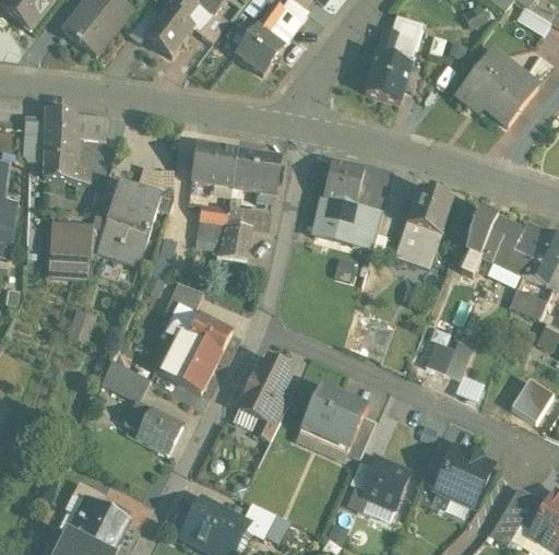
[(7,0),(1,8),(30,31),(54,0),(7,0)]
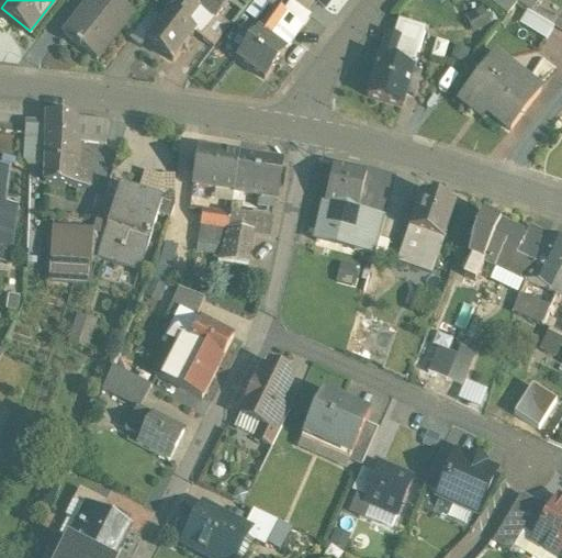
[(85,0),(64,29),(93,54),(132,8),(122,0),(85,0)]
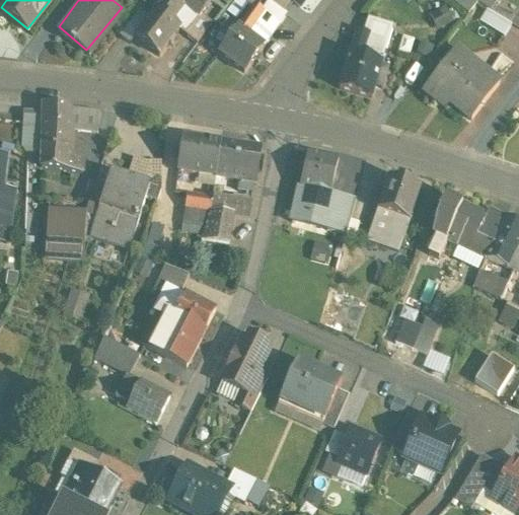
[(158,0),(155,5),(169,16),(181,0),(197,12),(197,13),(200,10),(207,0),(158,0)]
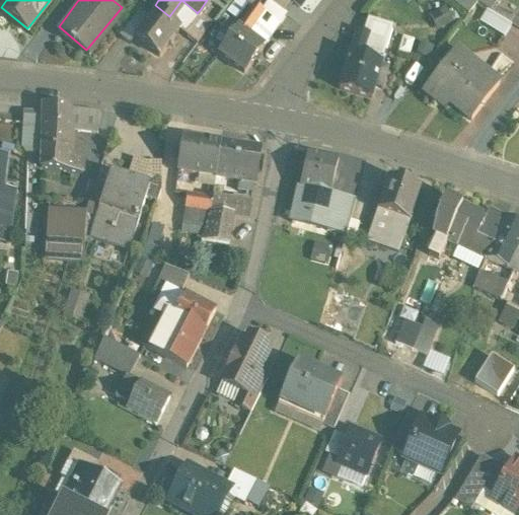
[(264,0),(260,6),(277,19),(285,9),(273,0),(264,0)]
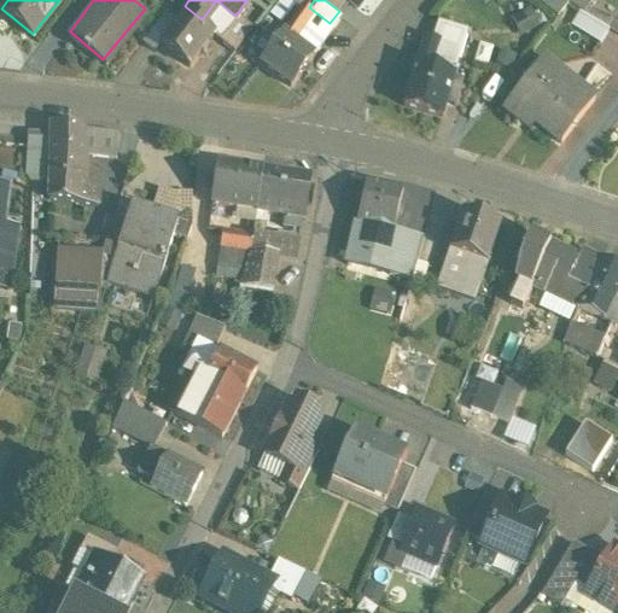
[(325,0),(339,11),(347,0),(325,0)]
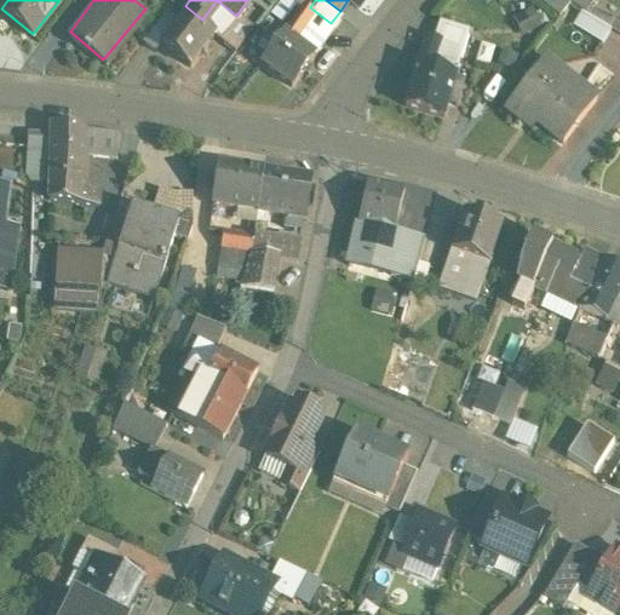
[(541,0),(558,13),(569,0),(585,10),(591,0),(541,0)]
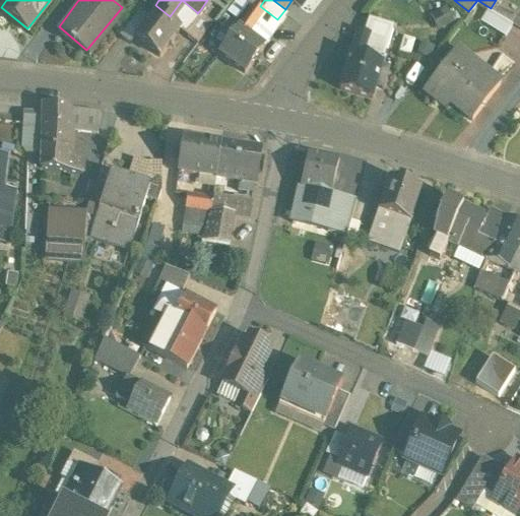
[(260,6),(254,1),(238,23),(261,41),(277,19),(260,6)]
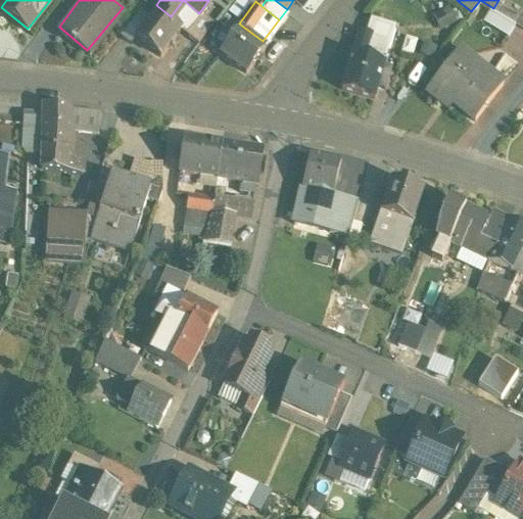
[(171,16),(156,5),(148,14),(134,33),(157,51),(179,24),(171,16)]
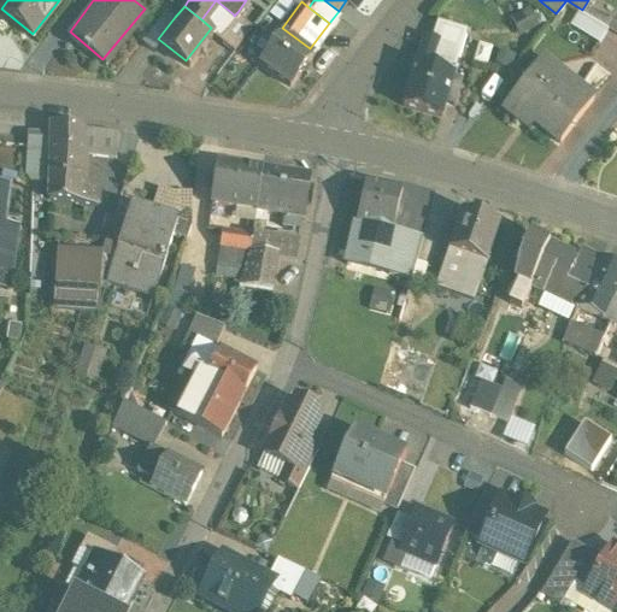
[(165,9),(142,37),(152,46),(158,39),(175,17),(165,9)]
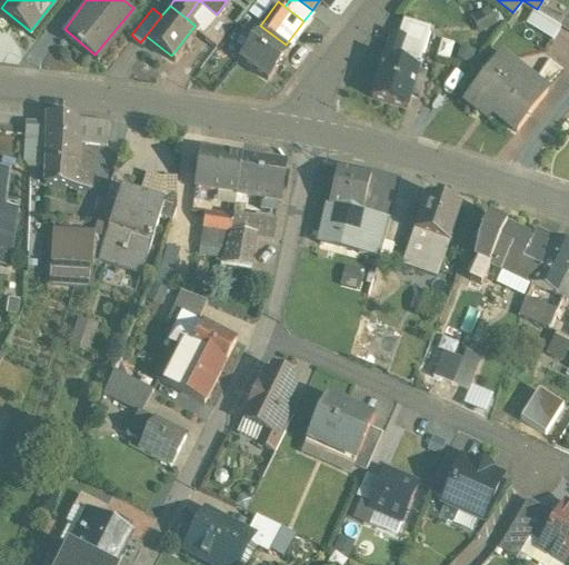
[(216,13),(200,33),(212,43),(230,21),(219,11),(216,15),(216,13)]
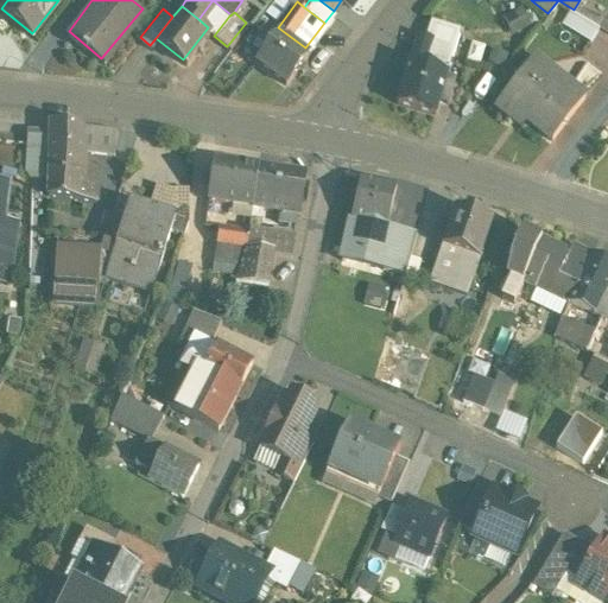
[(424,65),(447,71),(457,26),(429,19),(425,36),(432,38),(424,65)]
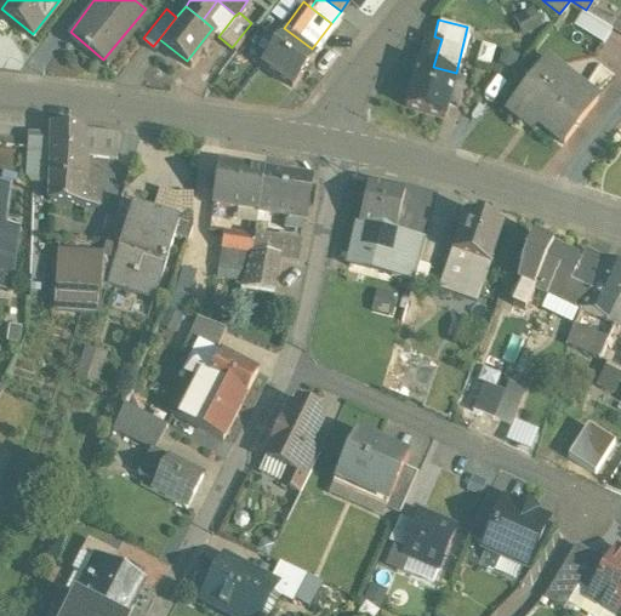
[(312,49),(284,28),(260,58),(289,80),(300,66),(306,70),(311,63),(305,58),(312,49)]
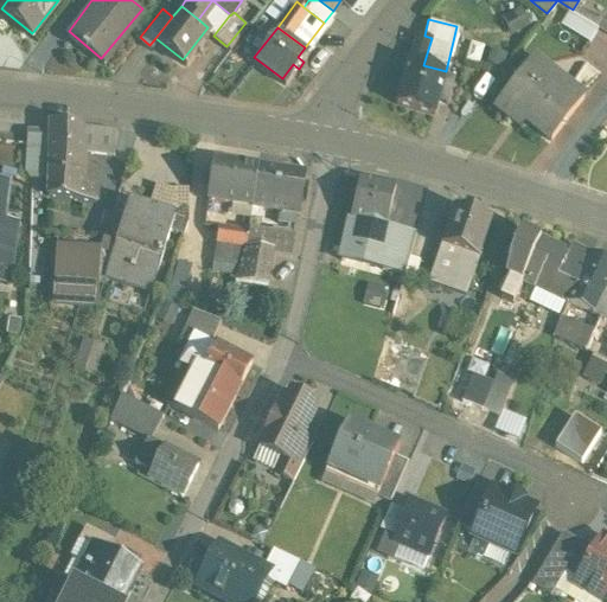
[(425,36),(416,33),(408,61),(423,65),(432,38),(425,36)]
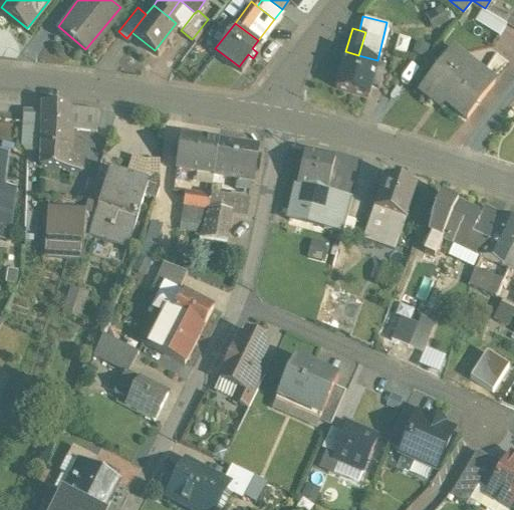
[(464,55),(451,45),(419,86),(432,96),(436,91),(467,115),(494,79),(479,67),(476,70),(462,58),(464,55)]
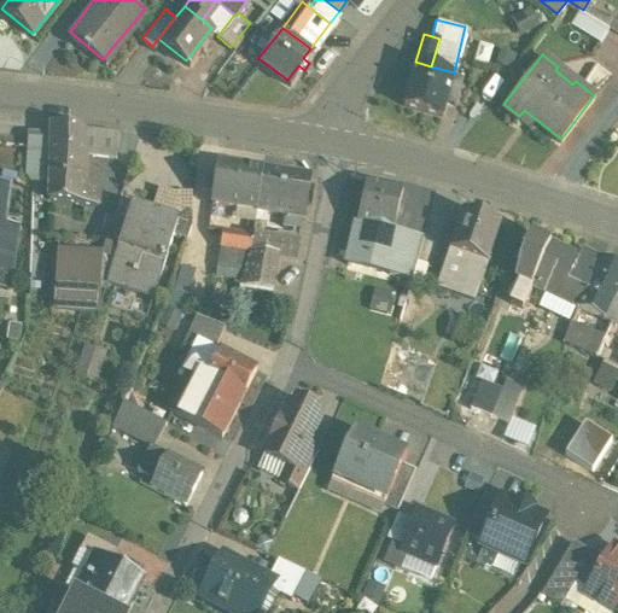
[(415,62),(403,100),(442,111),(454,73),(431,66),(415,62)]
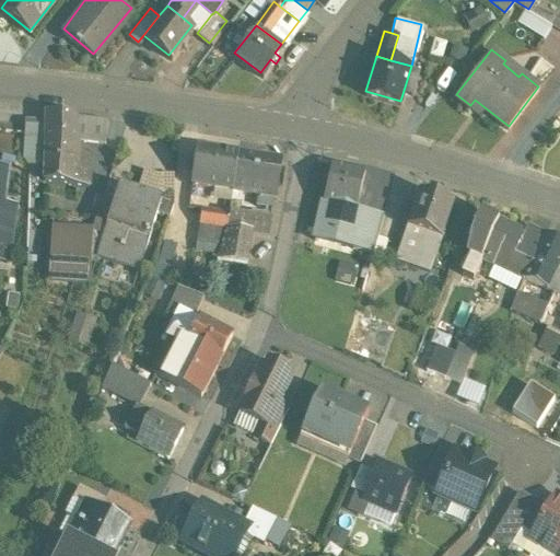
[(76,112),(46,107),(46,117),(46,138),(46,140),(74,142),(76,127),(76,112)]
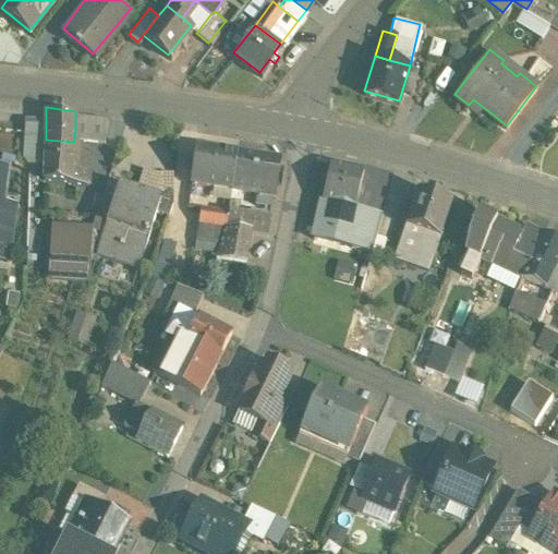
[(109,115),(75,111),(75,127),(107,131),(109,115)]
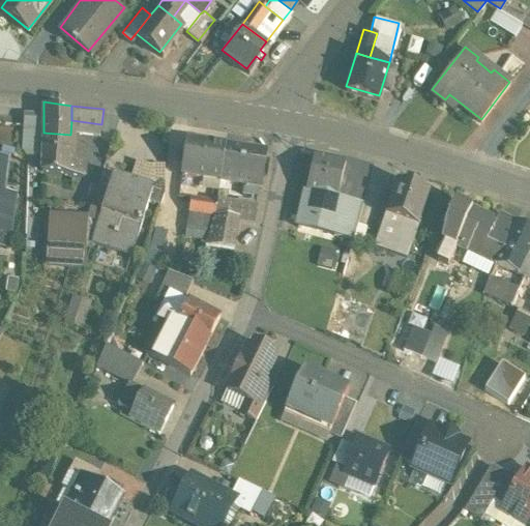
[(35,111),(23,111),(21,144),(38,144),(39,130),(34,130),(35,111)]
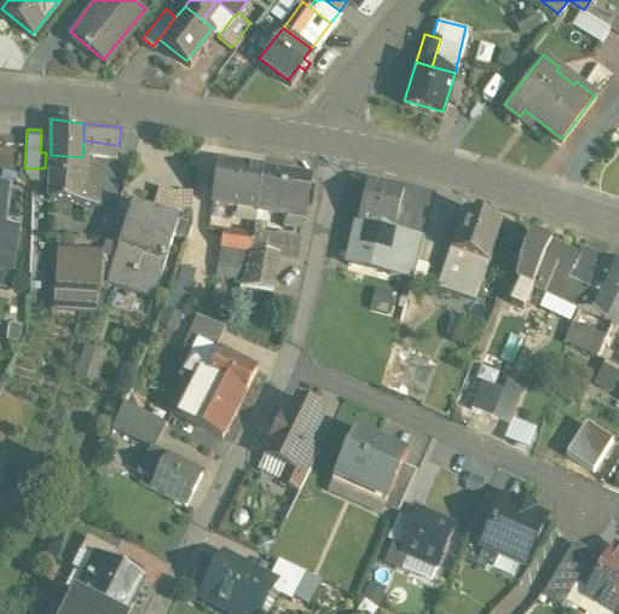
[(51,129),(41,129),(40,152),(46,152),(51,152),(51,129)]
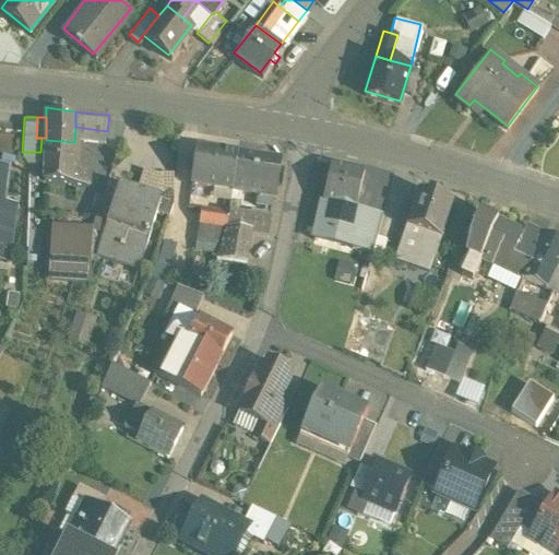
[(46,140),(43,140),(43,174),(72,176),(74,163),(74,142),(46,140)]
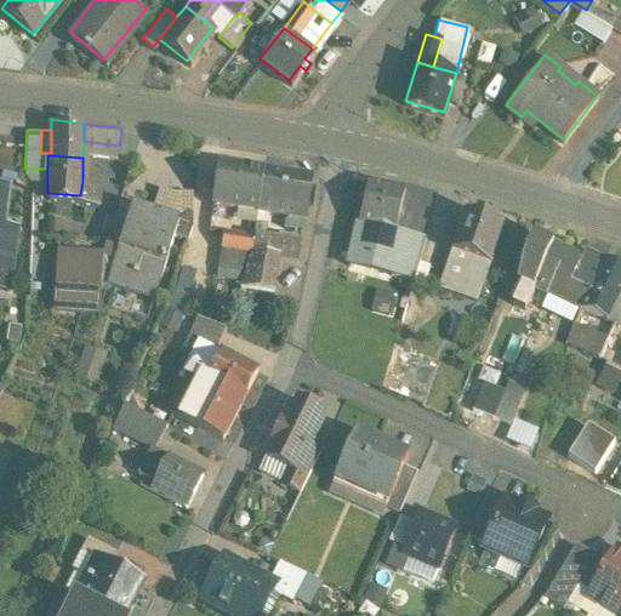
[(265,164),(217,157),(215,177),(212,188),(211,198),(258,205),(265,164)]
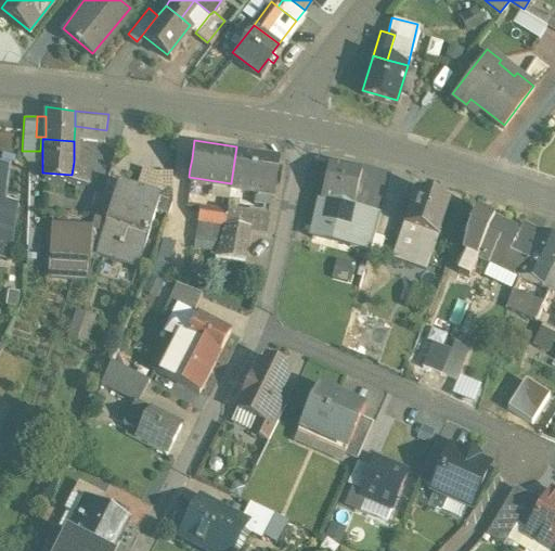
[(276,153),(236,146),(231,183),(271,190),(276,153)]
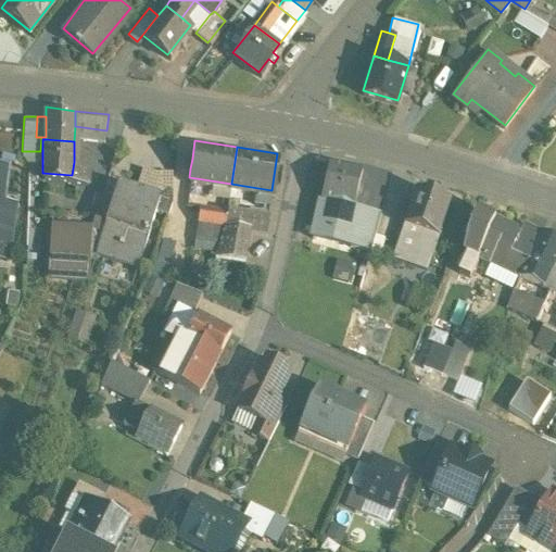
[(361,164),(329,157),(311,231),(349,240),(351,231),(352,233),(358,202),(352,201),(361,164)]
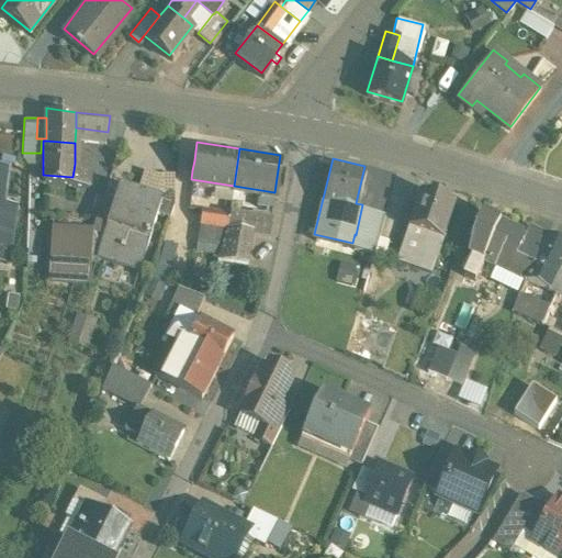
[(9,166),(0,164),(0,245),(10,247),(17,202),(3,200),(9,166)]
